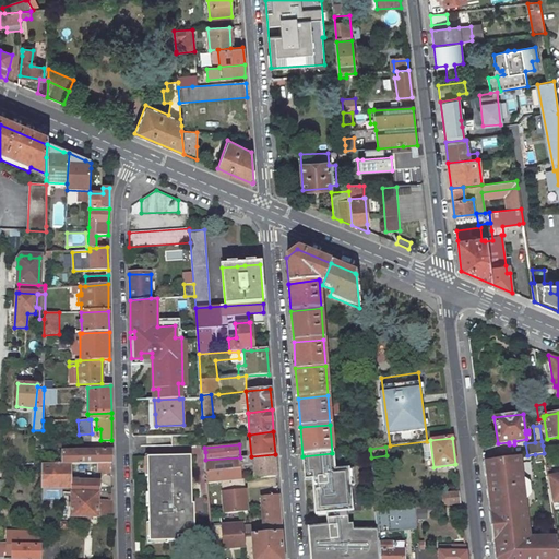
[(111,463),(111,450),(63,451),(63,464),(66,464),(98,464),(111,463)]
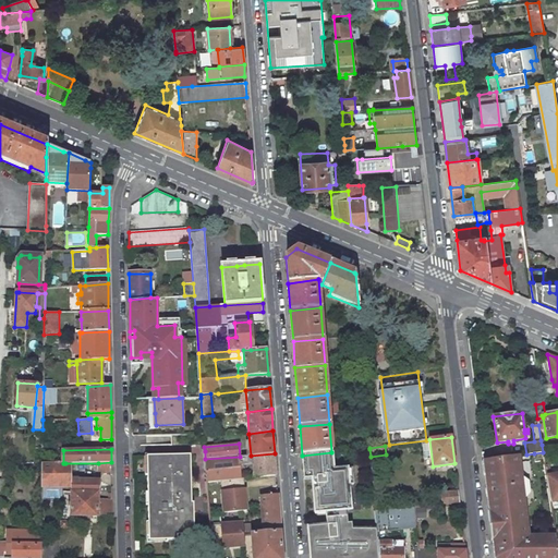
[(304,478),(307,528),(310,557),(378,557),(377,535),(337,534),(331,452),(302,456),(304,478)]
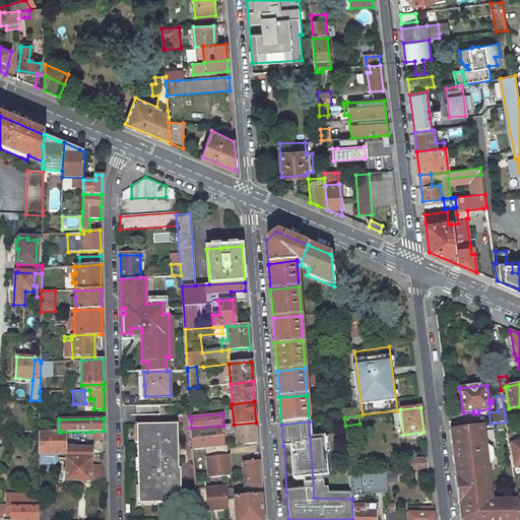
[(234,425),(231,425),(232,444),(257,442),(256,423),(234,425)]
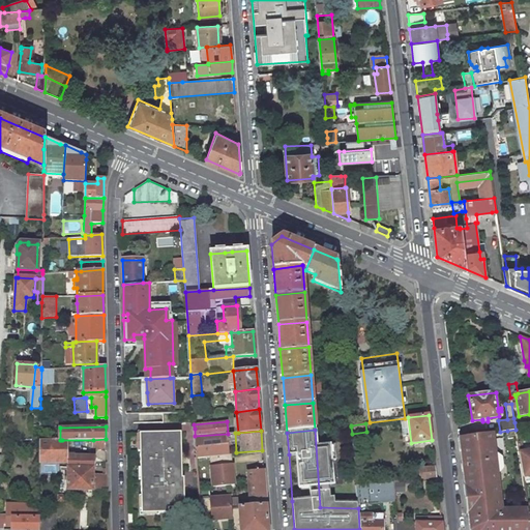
[(182,477),(181,432),(143,433),(143,451),(140,451),(140,468),(143,468),(144,479),(140,479),(141,496),(144,496),(144,509),(158,510),(158,513),(169,513),(169,505),(184,505),(184,477),(182,477)]
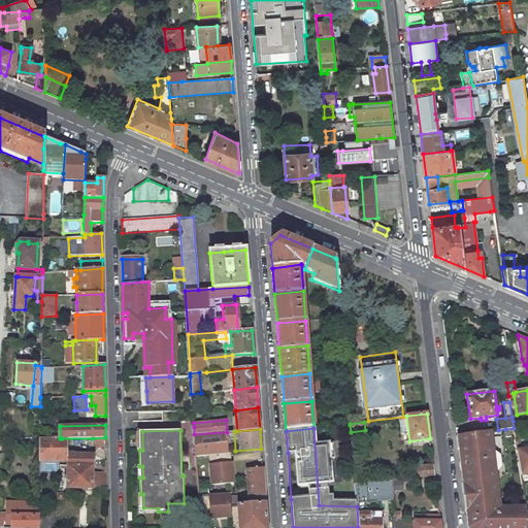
[(227,432),(194,434),(196,454),(208,453),(230,452),(235,451),(234,431),(227,432)]
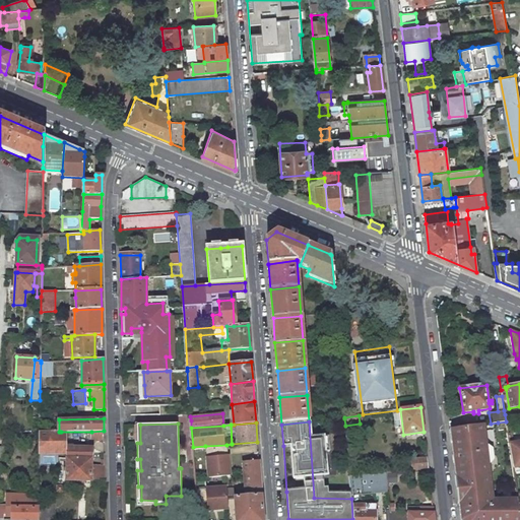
[(489,464),(488,452),(484,449),(486,446),(483,425),(482,425),(459,428),(450,429),(451,434),(461,519),(519,519),(519,515),(518,501),(494,500),(489,464)]
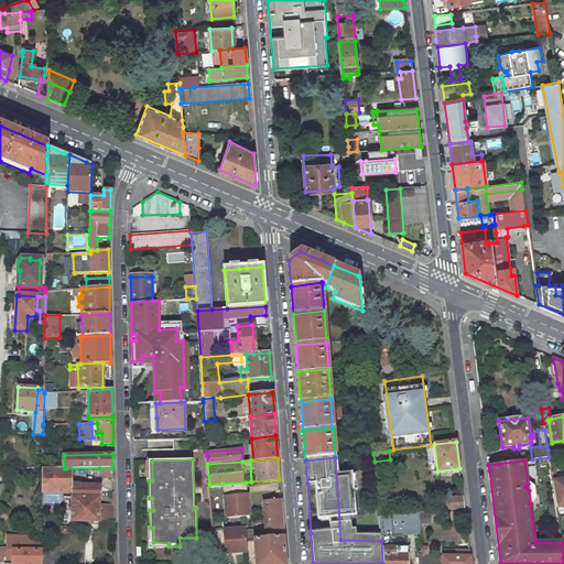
[(112,467),(99,468),(99,475),(102,475),(104,478),(114,477),(112,467)]
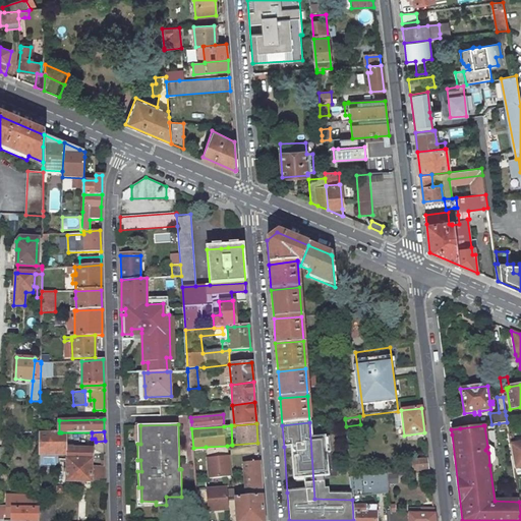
[(59,432),(40,432),(39,449),(39,455),(61,455),(61,432),(59,432)]
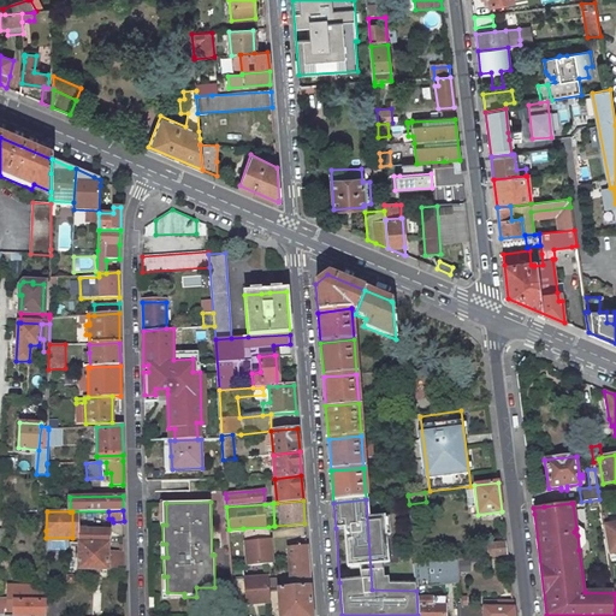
[(615,523),(603,526),(608,554),(615,552),(615,523)]
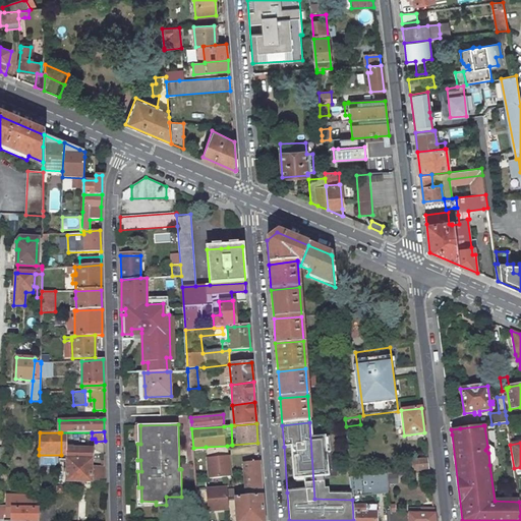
[(227,446),(206,447),(208,477),(229,475),(227,446)]
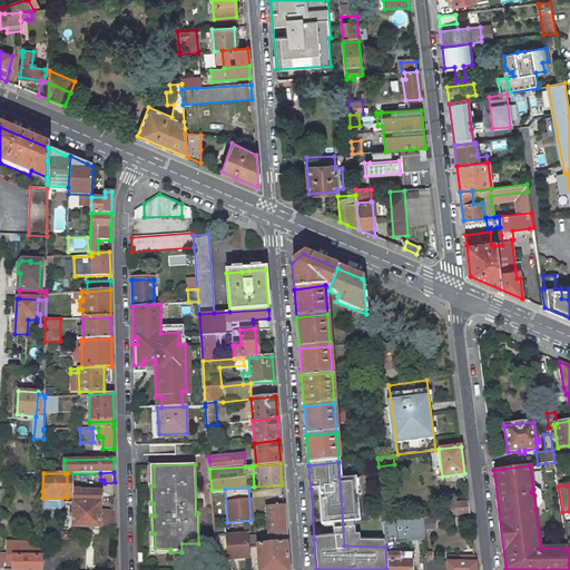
[(101,491),(72,490),(72,502),(100,503),(101,491)]
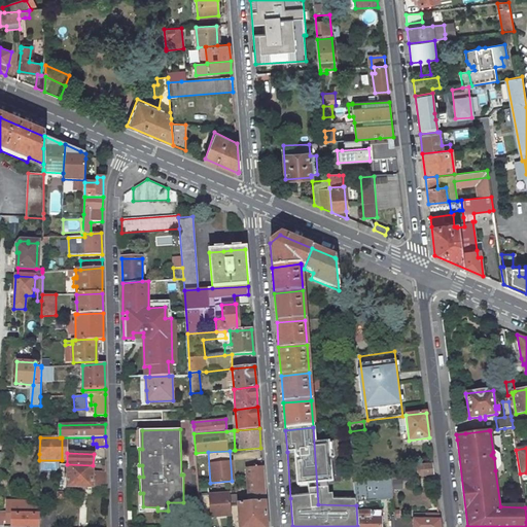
[(416,465),(418,477),(433,475),(432,463),(416,465)]
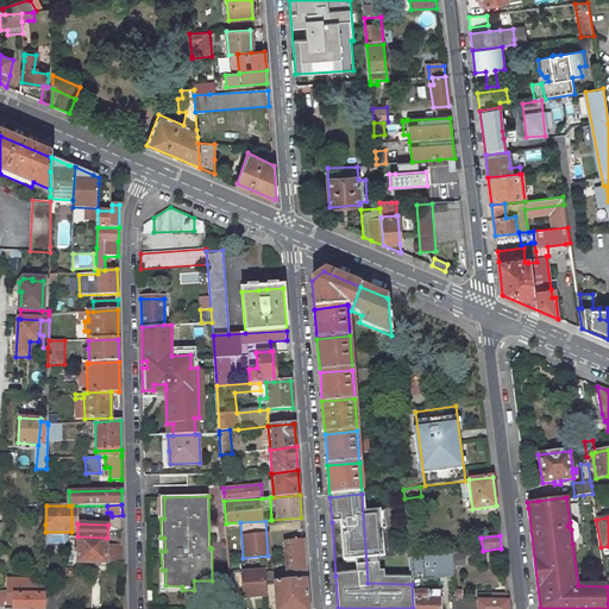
[(77,563),(107,564),(107,562),(107,546),(107,538),(77,537),(77,563)]
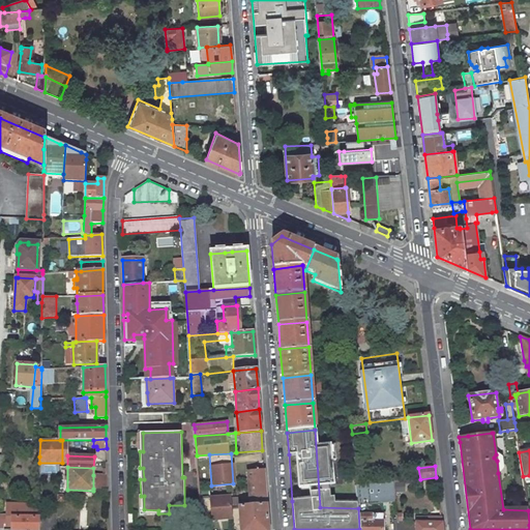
[(247,471),(248,479),(249,503),(251,506),(266,504),(264,470),(247,471)]
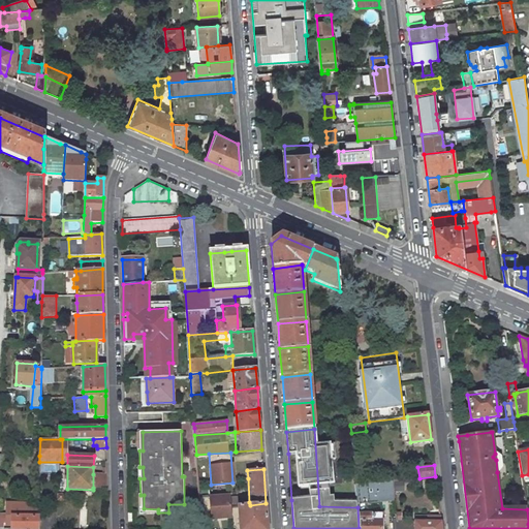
[(106,474),(93,474),(93,488),(107,488),(106,474)]
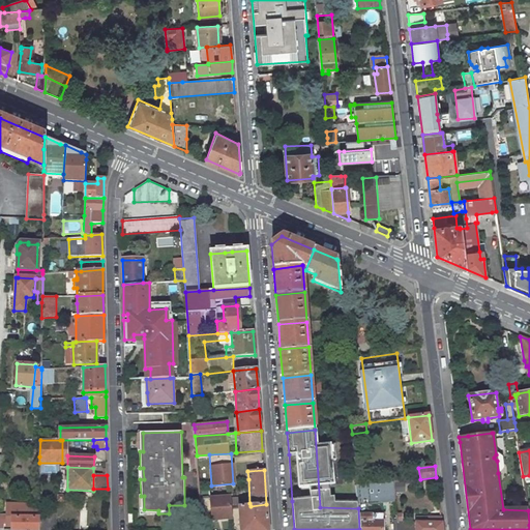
[(356,486),(358,505),(362,504),(395,501),(393,481),(356,486)]
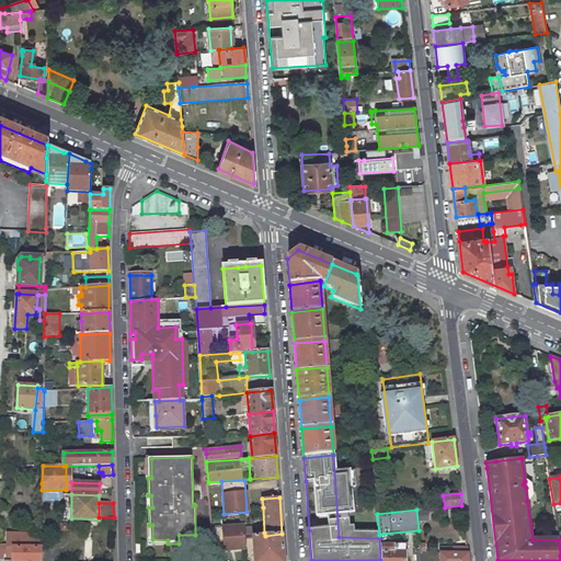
[(213,547),(213,551),(245,549),(244,537),(244,526),(210,528),(212,536),(213,547)]
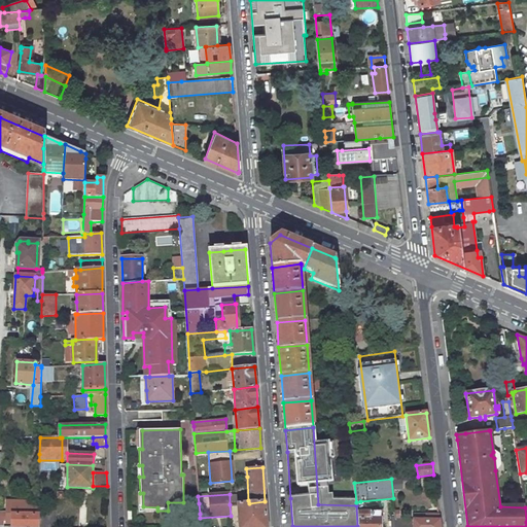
[(11,522),(11,526),(38,526),(39,511),(39,506),(27,506),(27,501),(6,501),(6,513),(6,522),(11,522)]
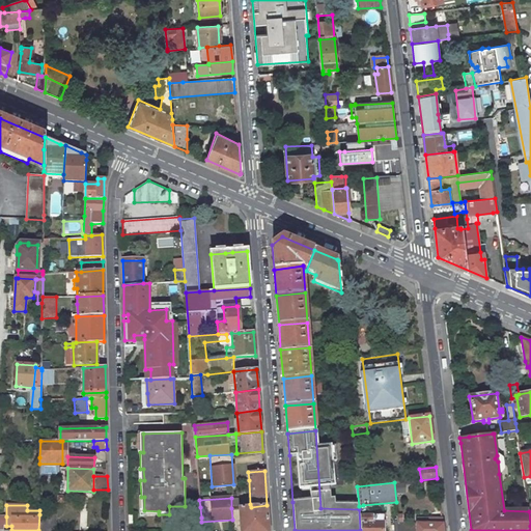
[(251,507),(239,507),(241,530),(269,530),(267,505),(251,507)]
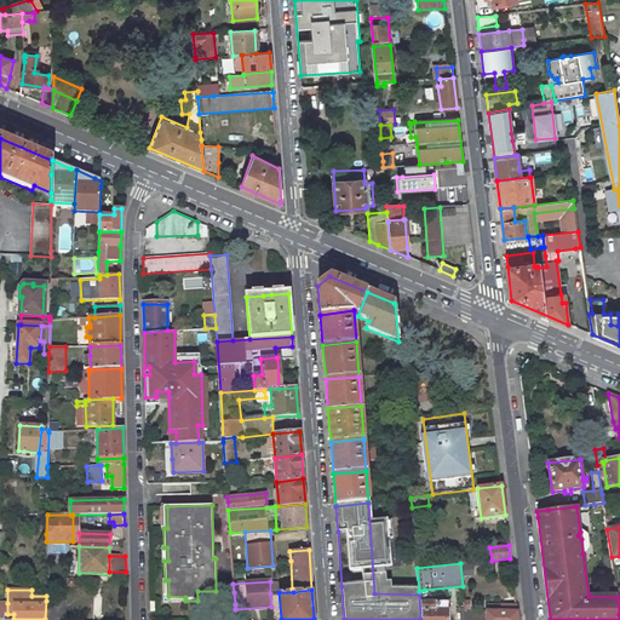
[(419,595),(420,619),(447,619),(447,602),(426,602),(426,598),(425,598),(424,590),(419,591),(419,595)]
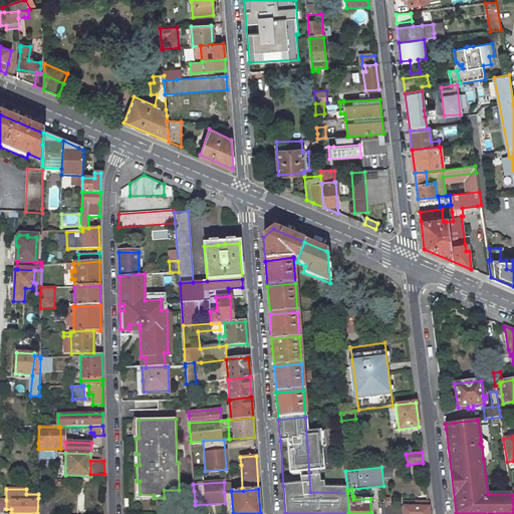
[(53,513),(54,499),(38,498),(37,513),(53,513)]
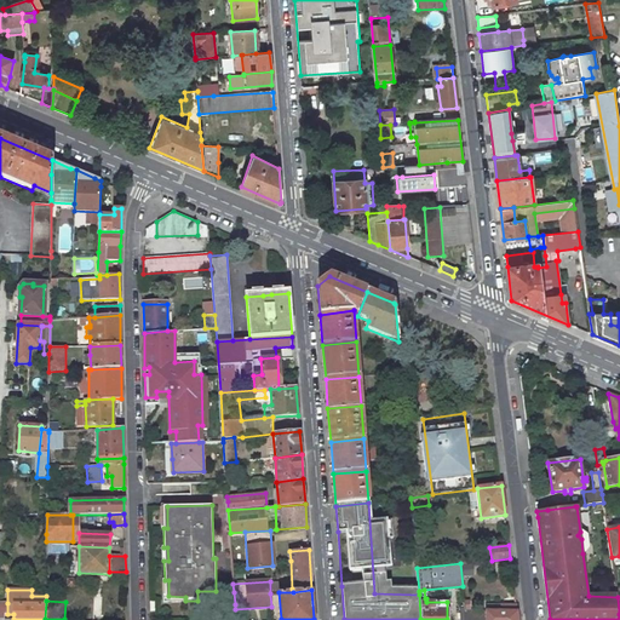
[(480,612),(478,619),(517,619),(516,606),(497,606),(497,612),(480,612)]
